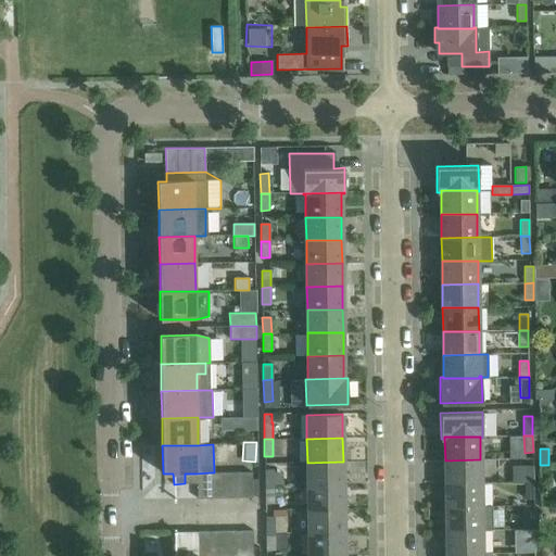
[(481,483),(480,459),(445,460),(445,484),(481,483)]
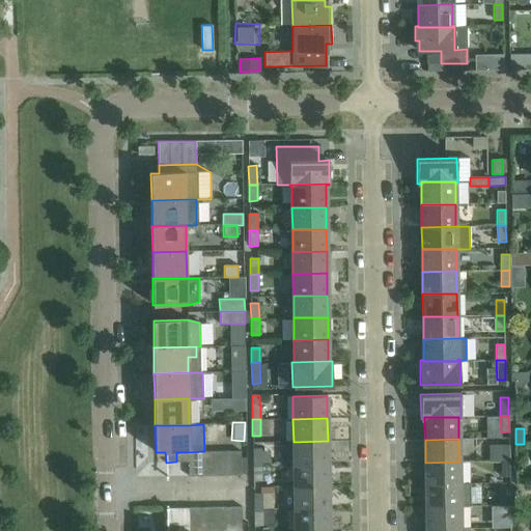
[(328,441),(294,442),(294,464),(328,464),(328,441)]
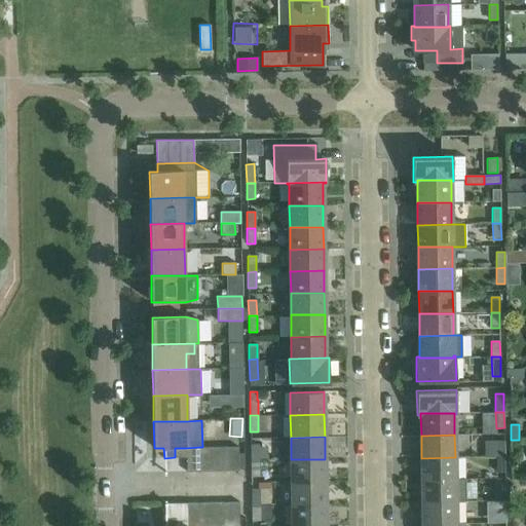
[(496,456),(504,456),(504,441),(496,441),(496,456)]
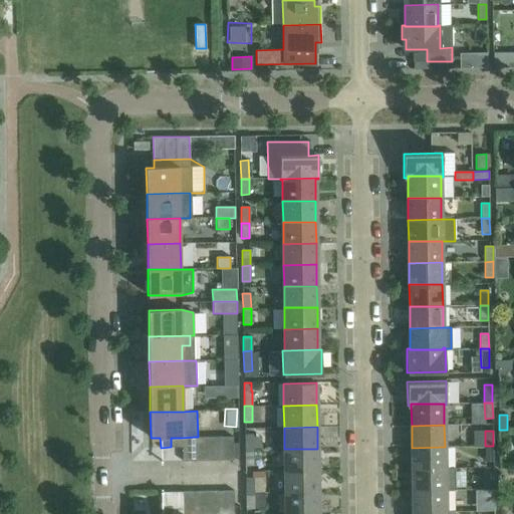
[(245,450),(253,450),(253,435),(245,435),(245,450)]
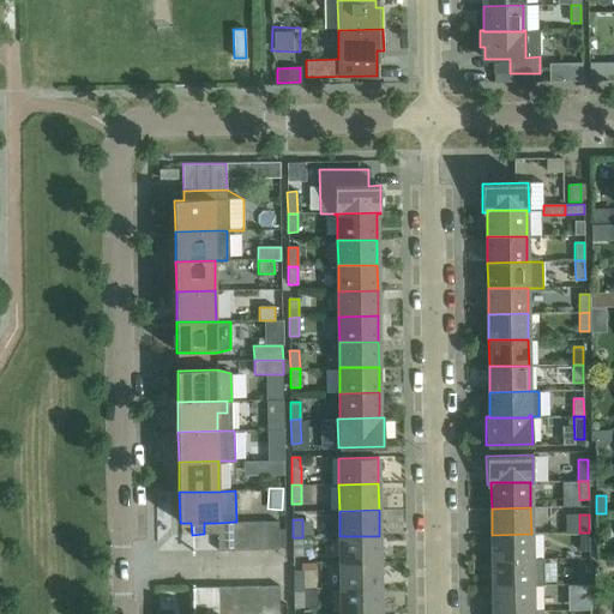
[(233,551),(233,522),(217,523),(218,552),(233,551)]
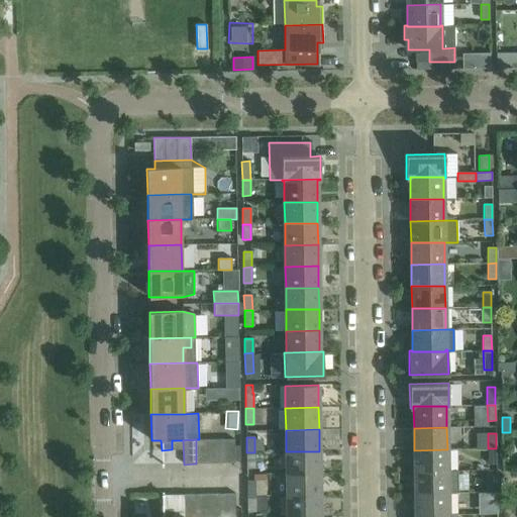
[(208,439),(199,439),(196,439),(196,463),(209,463),(208,439)]
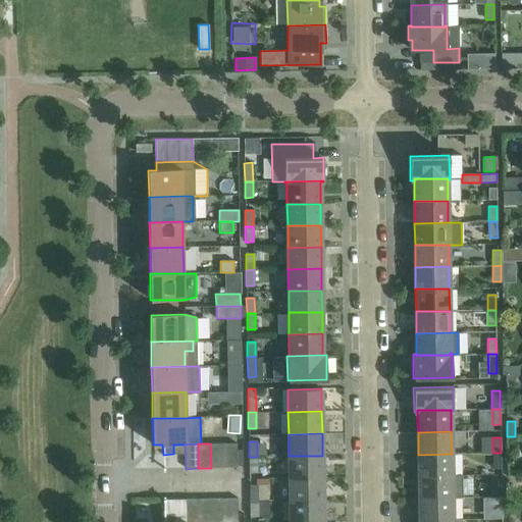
[(223,444),(210,444),(211,468),(223,468),(223,444)]
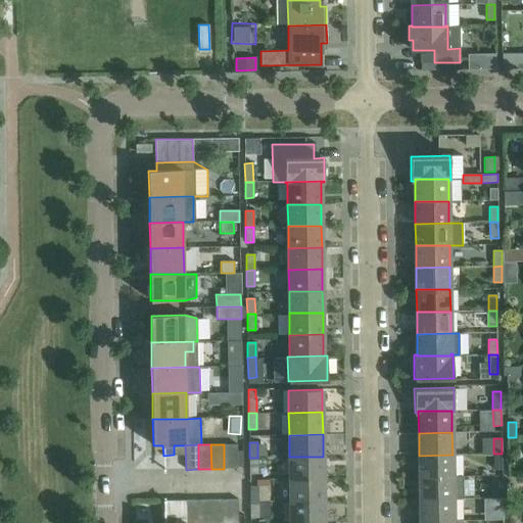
[(237,444),(224,444),(224,469),(237,469),(237,444)]
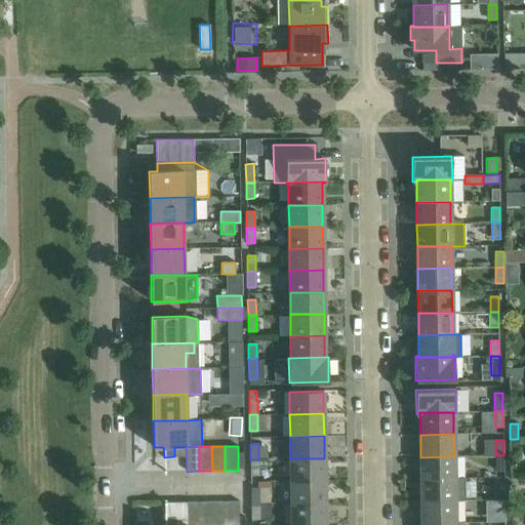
[(503,455),(495,455),(495,472),(503,472),(503,455)]
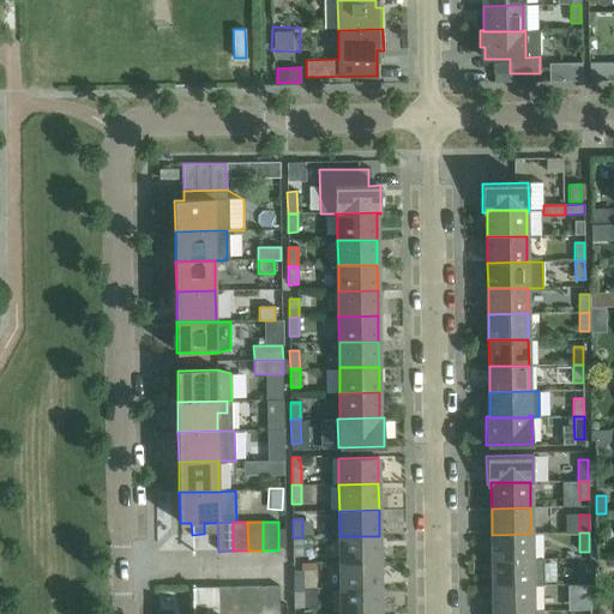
[(531,534),(492,535),(492,560),(531,560),(531,534)]
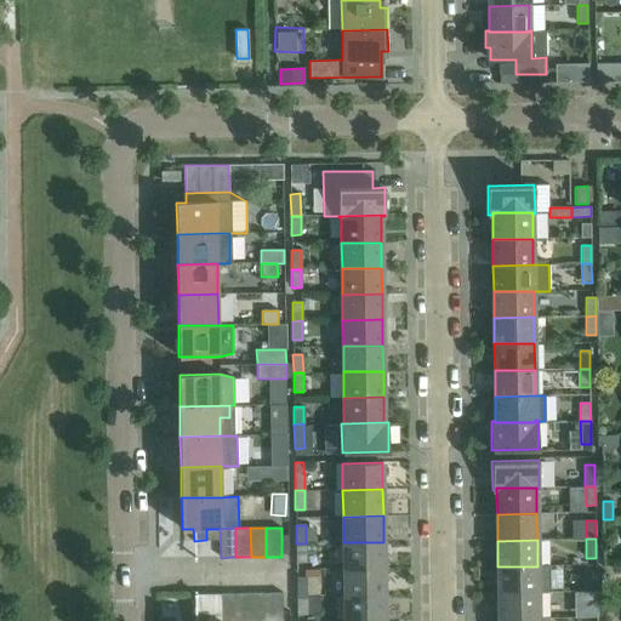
[(383,542),(343,542),(343,569),(383,569),(383,542)]
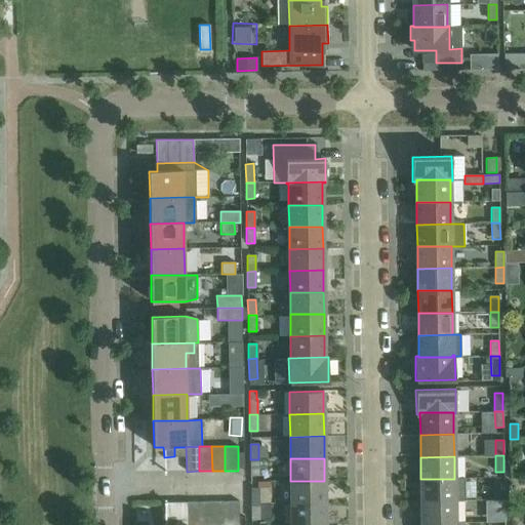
[(258,459),(250,459),(250,475),(258,475),(258,459)]
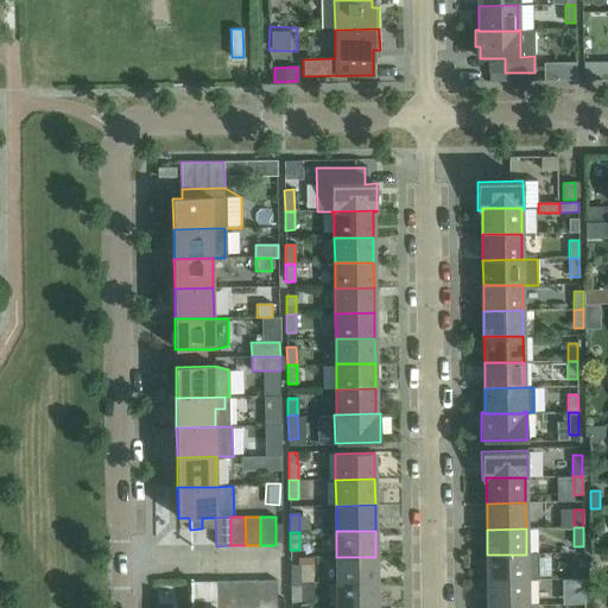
[(538,553),(526,555),(487,555),(488,581),(526,580),(538,580),(538,553)]
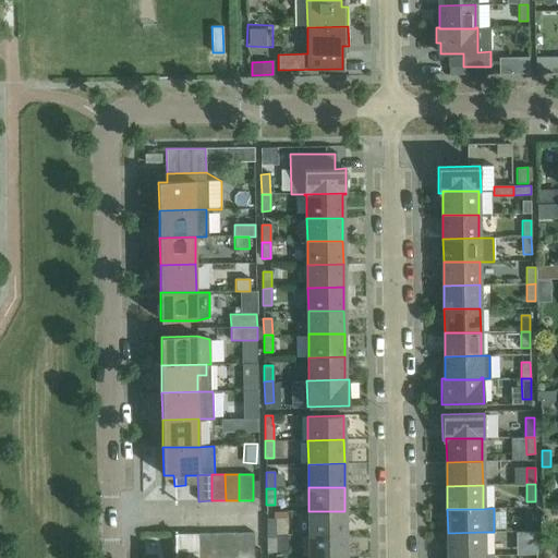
[(346,534),(344,511),(308,511),(310,535),(346,534)]
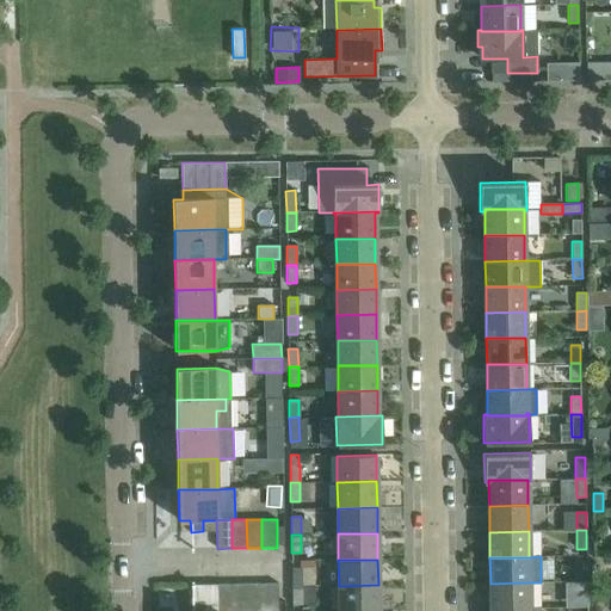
[(581,581),(591,581),(591,563),(581,563),(581,581)]
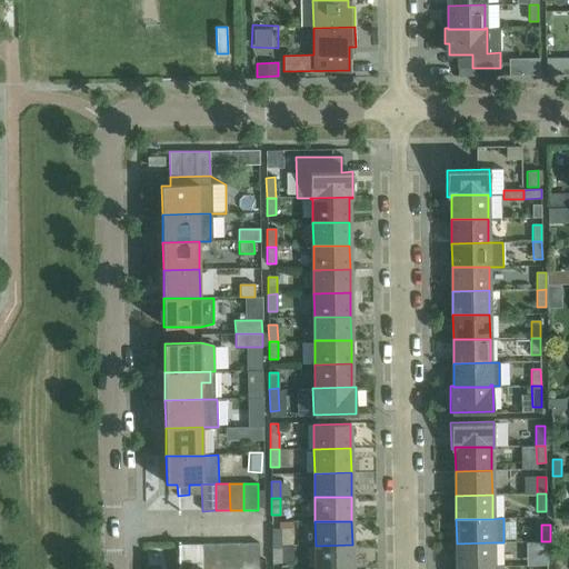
[(271,547),(280,546),(280,529),(271,529),(271,547)]
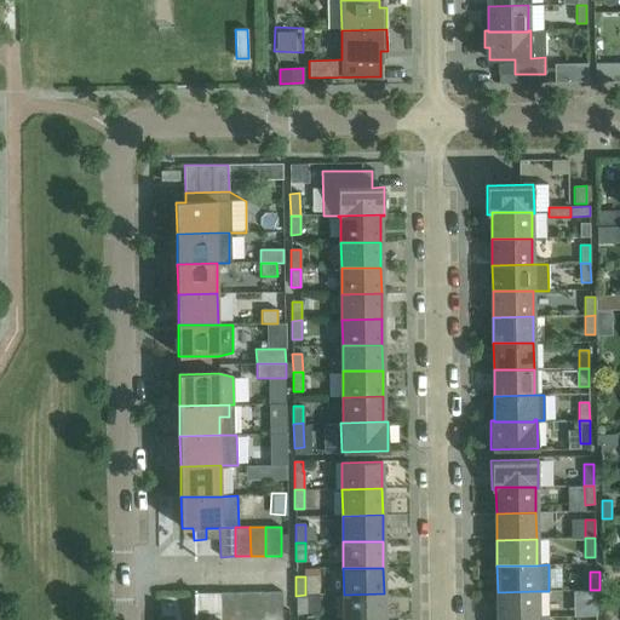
[(600,609),(600,590),(590,590),(590,609),(600,609)]
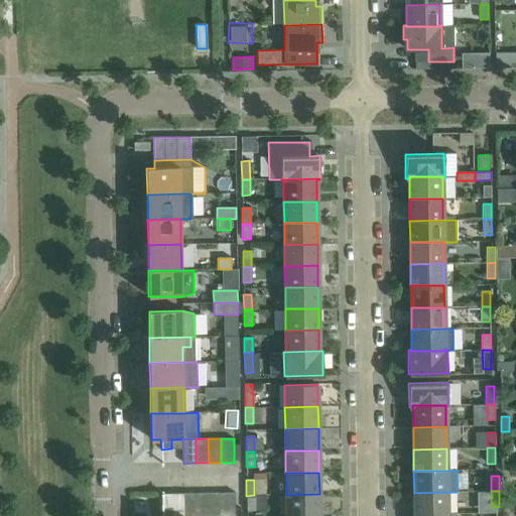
[(446,492),(414,493),(414,514),(447,514),(446,492)]
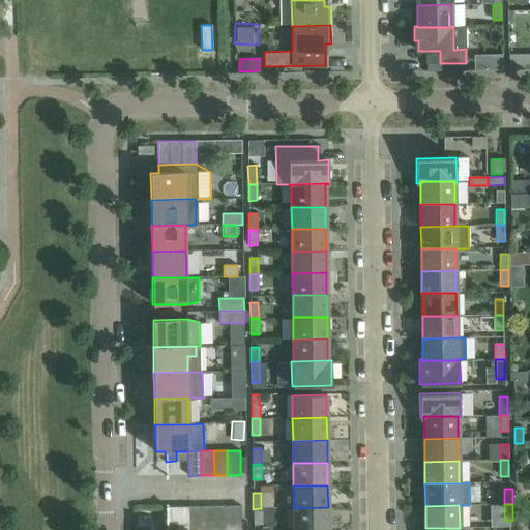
[(202,529),(202,506),(188,506),(188,529),(202,529)]
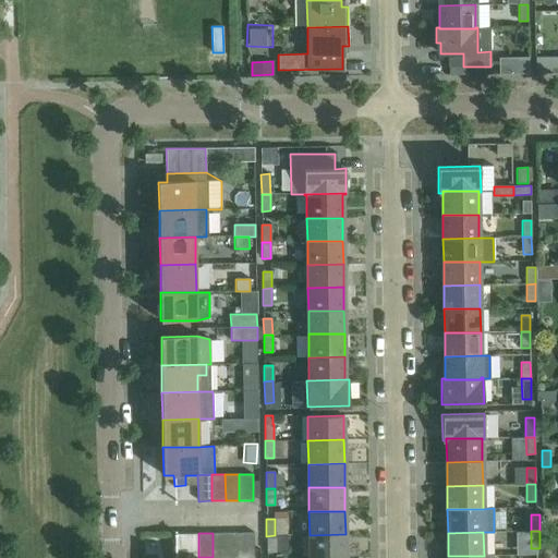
[(226,557),(226,533),(213,533),(213,557),(226,557)]
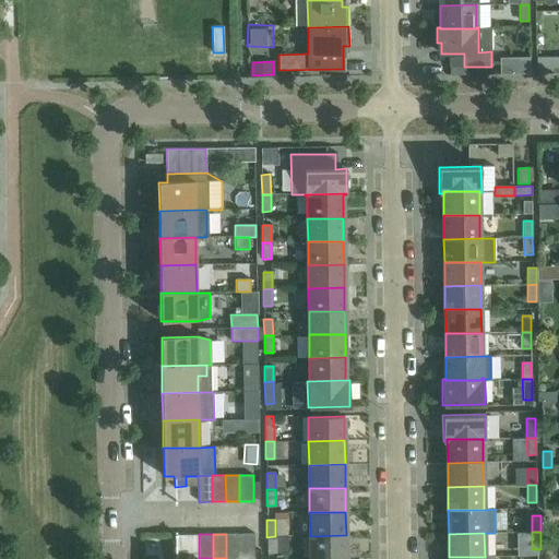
[(240,558),(240,534),(226,534),(226,558),(240,558)]
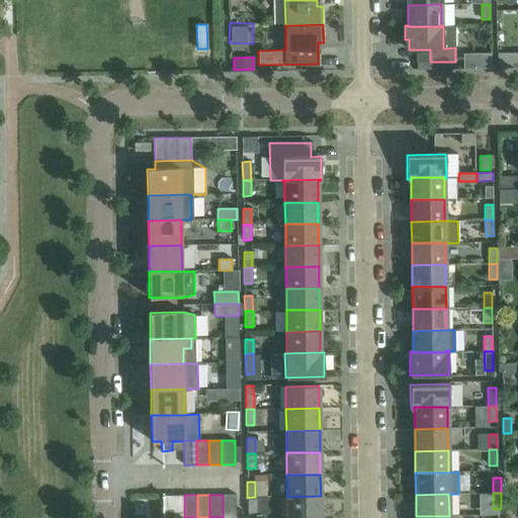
[(223,495),(223,517),(235,517),(235,495),(223,495)]
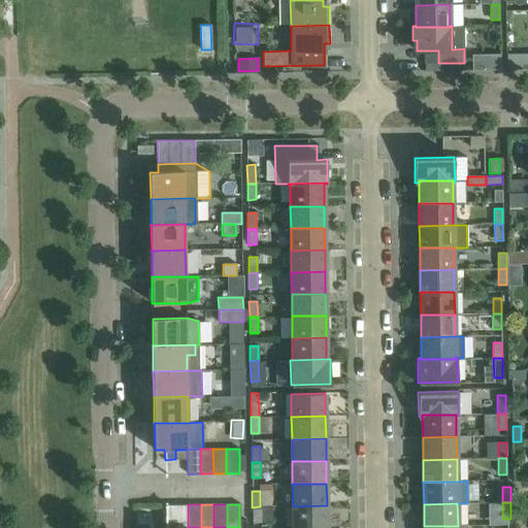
[(326,527),(327,505),(293,506),(293,527),(326,527)]
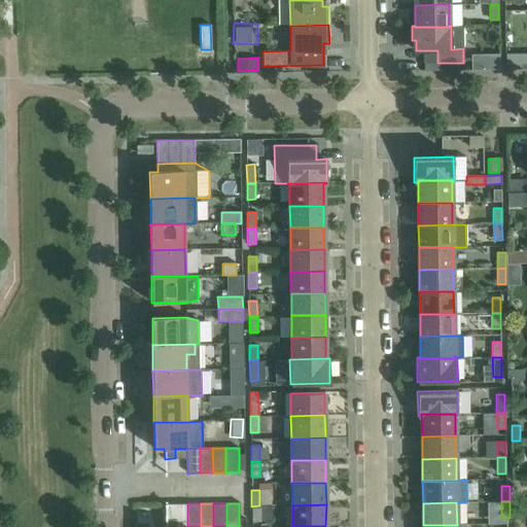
[(260,522),(259,505),(251,506),(252,522),(260,522)]
